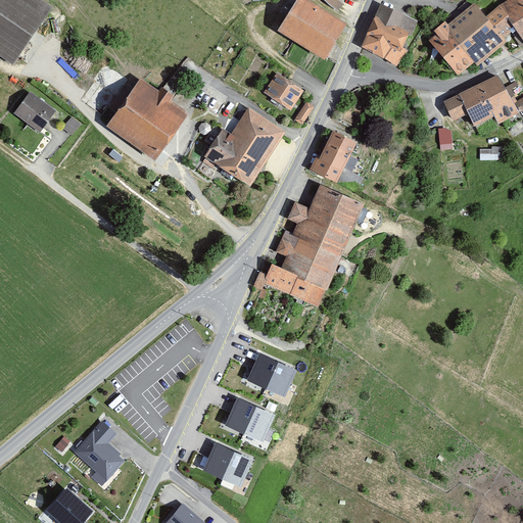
[(0,0),(0,53),(13,63),(53,5),(45,0),(0,0)]
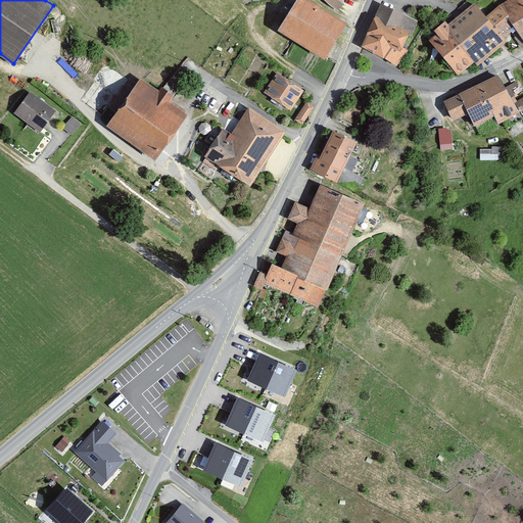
[(347,19),(314,0),(295,0),(278,27),(326,56),(347,19)]
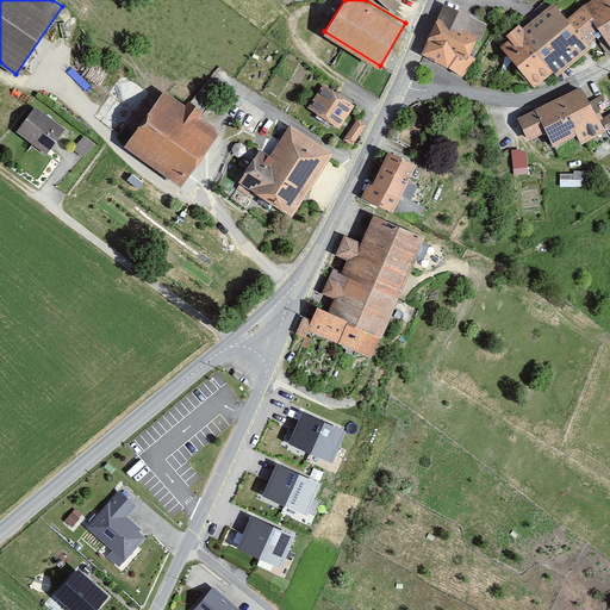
[(380,0),(394,12),(402,4),(398,0),(380,0)]
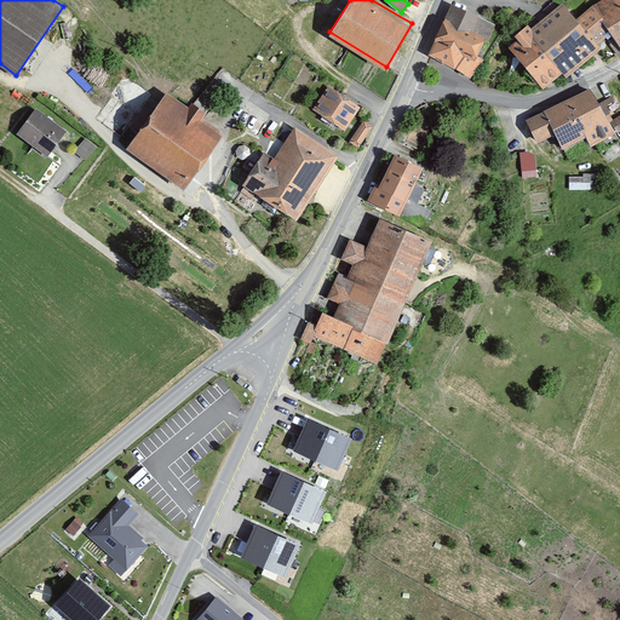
[(619,0),(598,0),(593,4),(579,17),(563,1),(532,27),(528,23),(515,34),(518,38),(510,46),(544,86),(563,72),(566,76),(602,47),(598,42),(606,36),(618,56),(619,53),(619,0)]
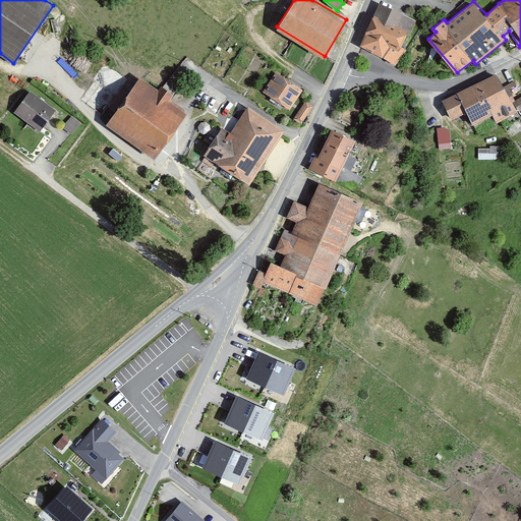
[(416,19),(380,1),(360,44),(383,56),(396,65),(406,50),(401,45),(407,34),(409,35),(416,19)]
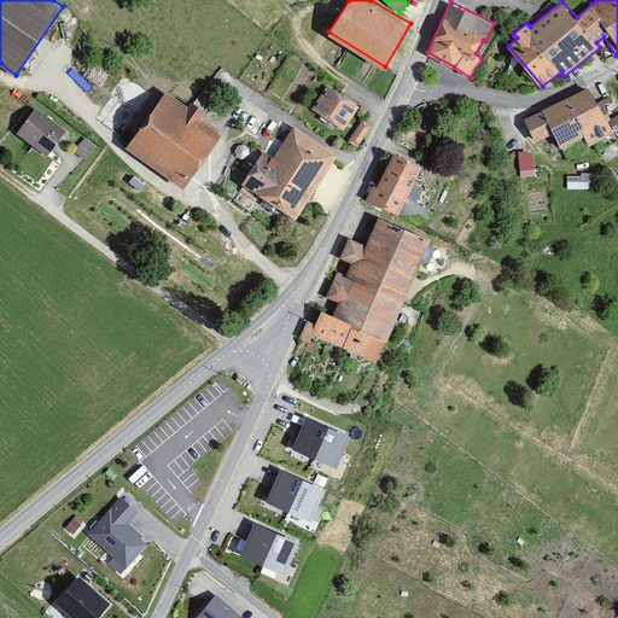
[(313,109),(344,129),(359,105),(327,85),(313,109)]
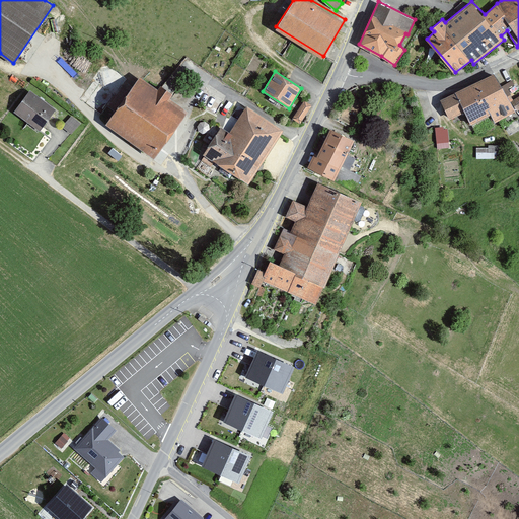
[(518,95),(511,100),(495,73),(441,99),(449,118),(465,112),(471,124),(491,114),(495,122),(518,108),(518,95)]
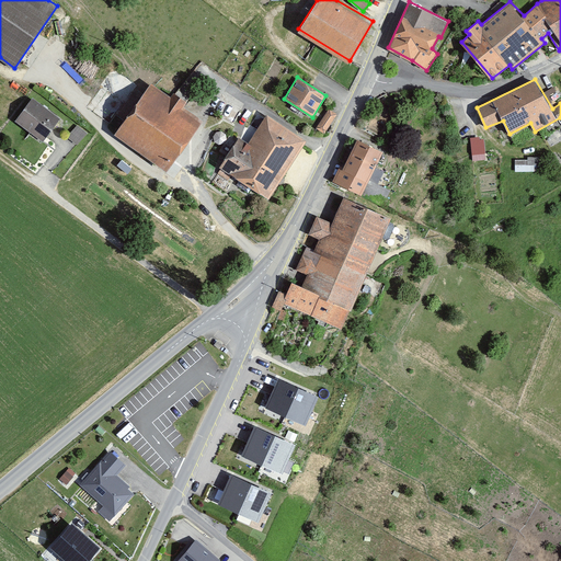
[(115,133),(168,170),(204,118),(184,104),(187,100),(178,92),(174,90),(171,95),(151,81),(145,90),(115,133)]
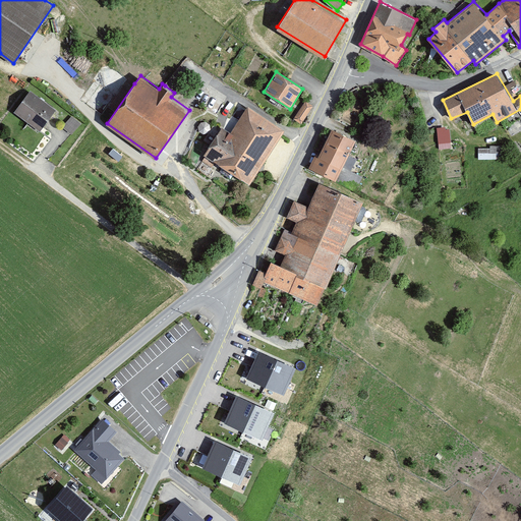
[(56,109),(31,90),(14,112),(40,131),(56,109)]
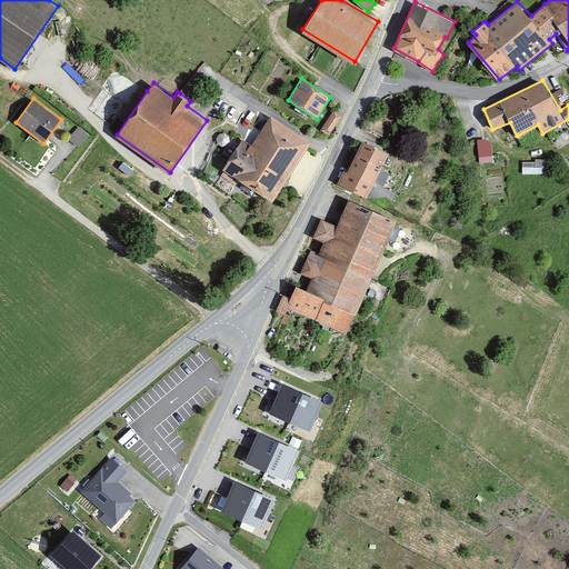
[(320,129),(329,135),(342,115),(335,109),(320,129)]
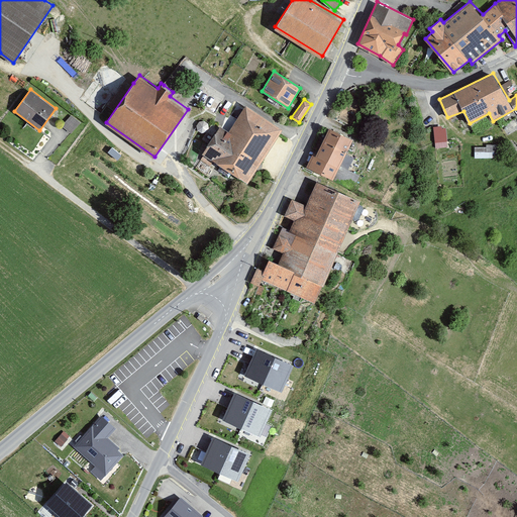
[(281,128),(246,105),(228,131),(220,125),(202,153),(248,181),(281,128)]
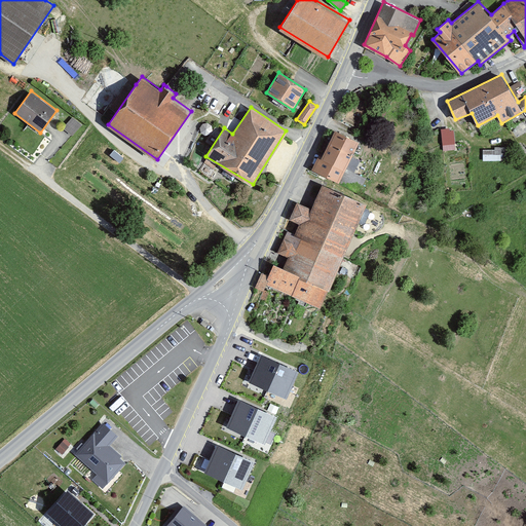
[(82,124),(72,117),(64,127),(72,136),(82,124)]
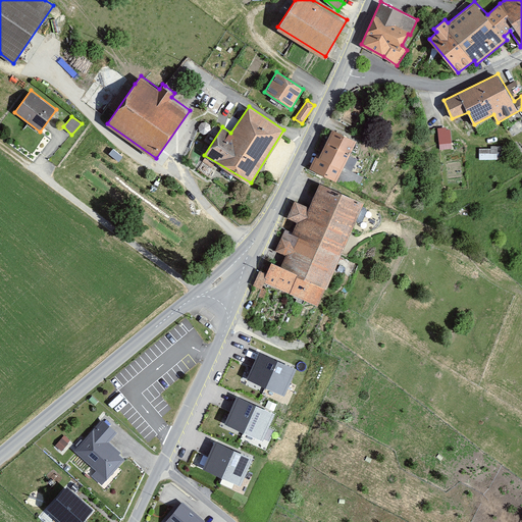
[(356,139),(333,127),(319,154),(317,153),(310,168),(359,190),(364,177),(344,166),(356,139)]
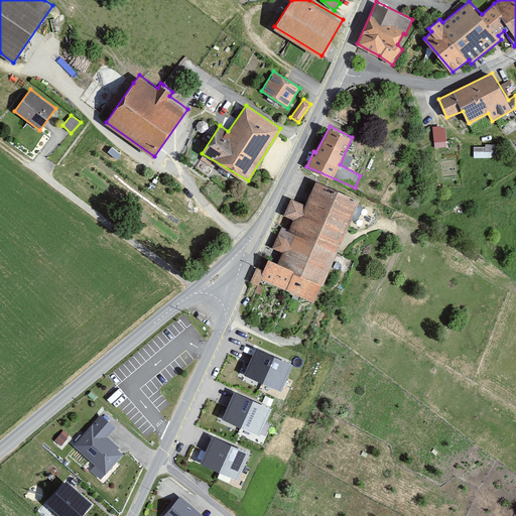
[(445,126),(432,127),(434,142),(447,141),(445,126)]
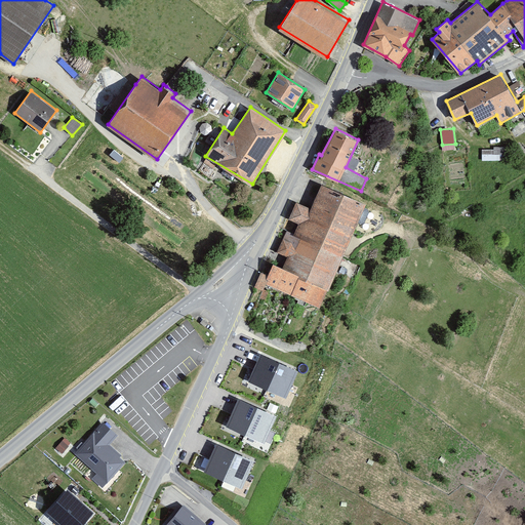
[(483,159),(505,159),(505,147),(483,147),(483,159)]
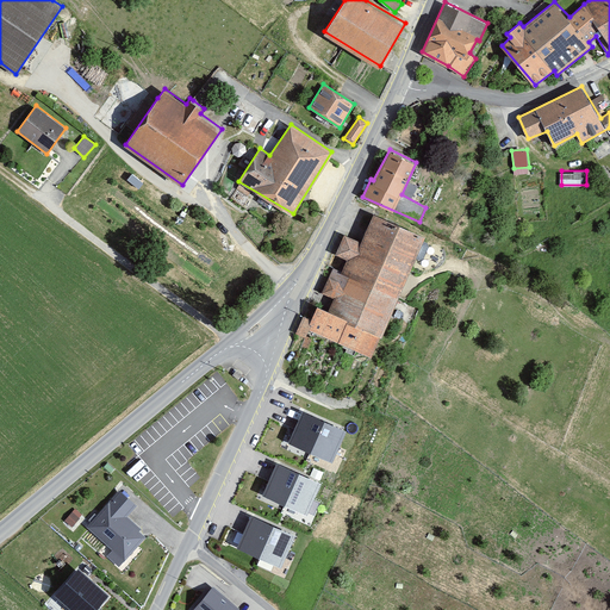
[(421,231),(374,212),(361,241),(344,235),(337,254),(347,257),(342,271),(332,267),(323,292),(334,298),(330,309),(317,304),(311,319),(304,316),(296,332),(305,336),(309,328),(372,356),(380,335),(383,336),(425,234),(421,231)]
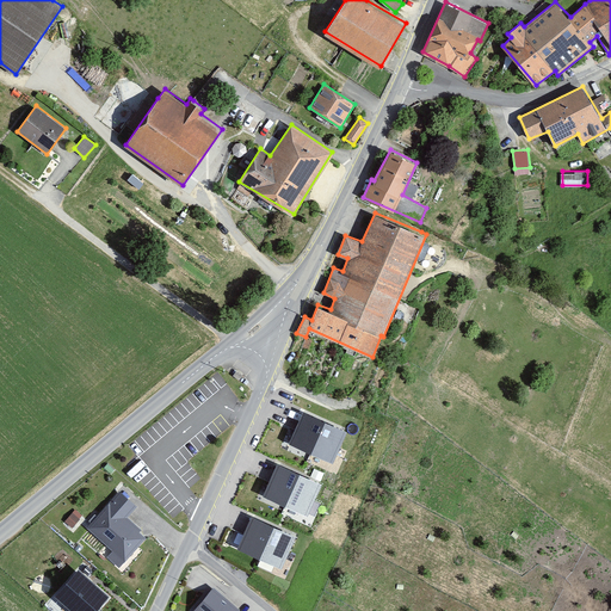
[(347,430),(304,411),(289,442),(333,462),(347,430)]
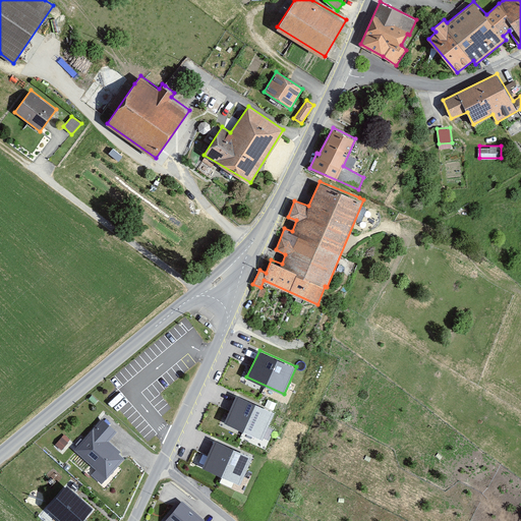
[(275,411),(237,394),(225,421),(263,438),(275,411)]
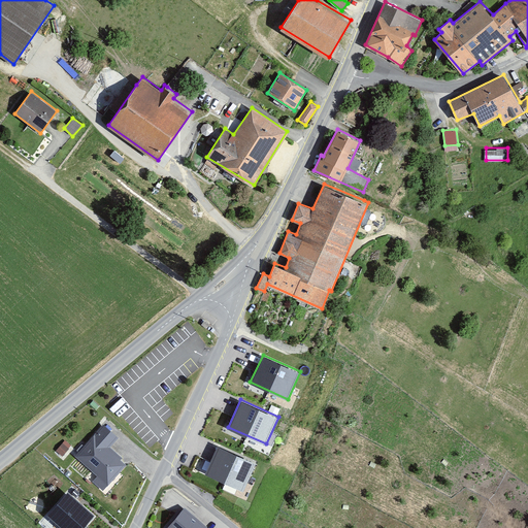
[(119,437),(104,424),(76,455),(97,475),(93,482),(103,490),(127,464),(121,459),(123,457),(110,447),(119,437)]
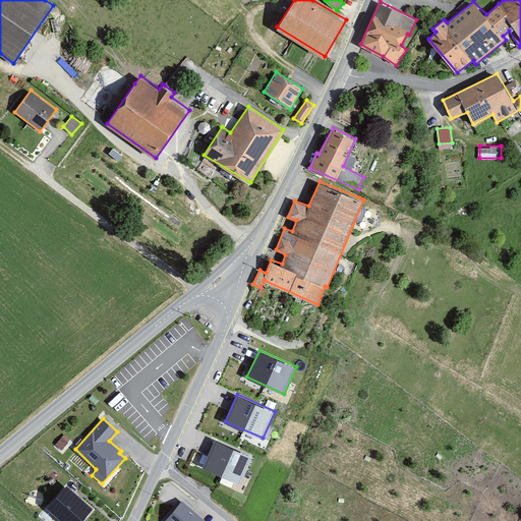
[(72,442),(65,436),(59,444),(65,449),(72,442)]
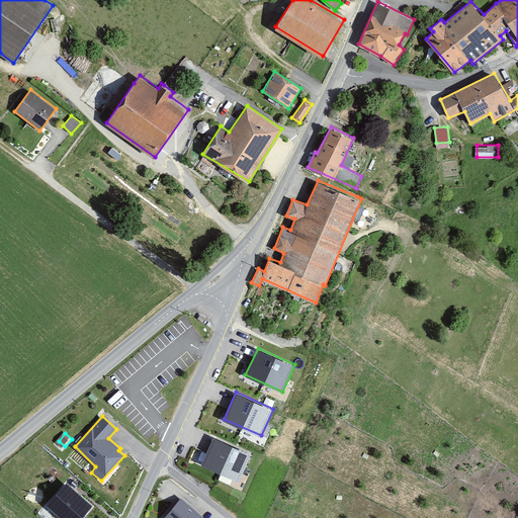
[(251,453),(213,436),(201,463),(239,481),(251,453)]
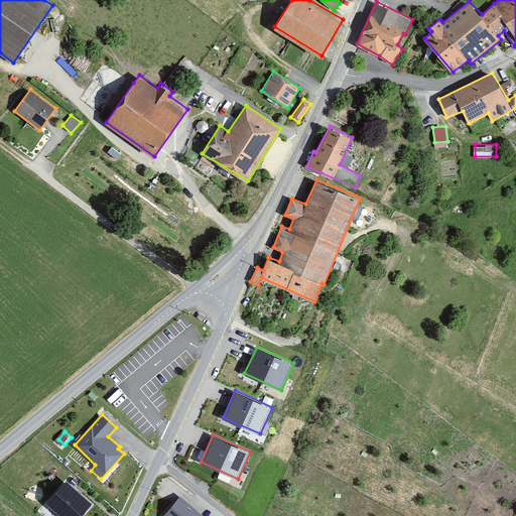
[(80,515),(93,502),(66,479),(46,502),(60,515),(80,515)]
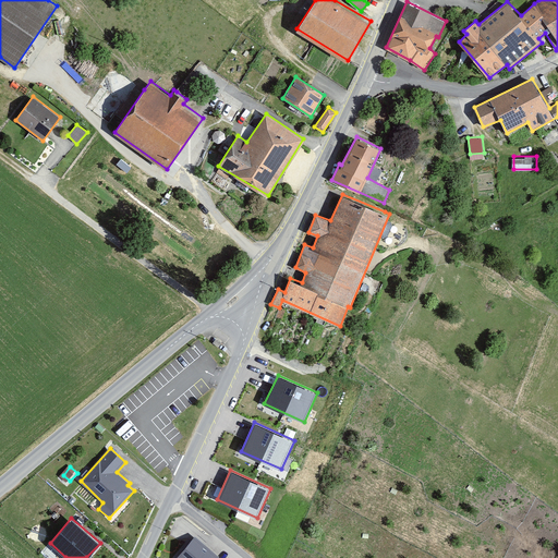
[(217,557),(219,556),(194,534),(176,557),(217,557)]
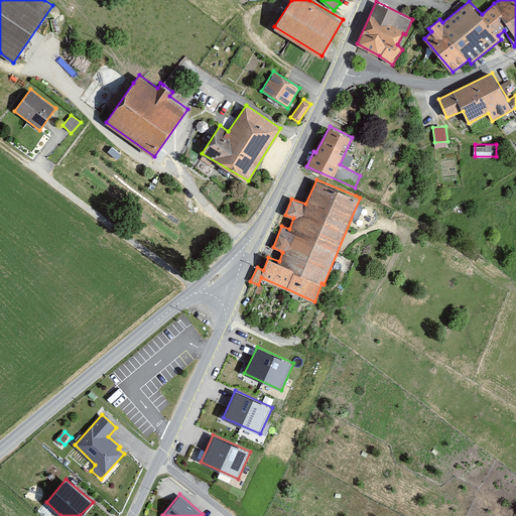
All buildings are outlined.
